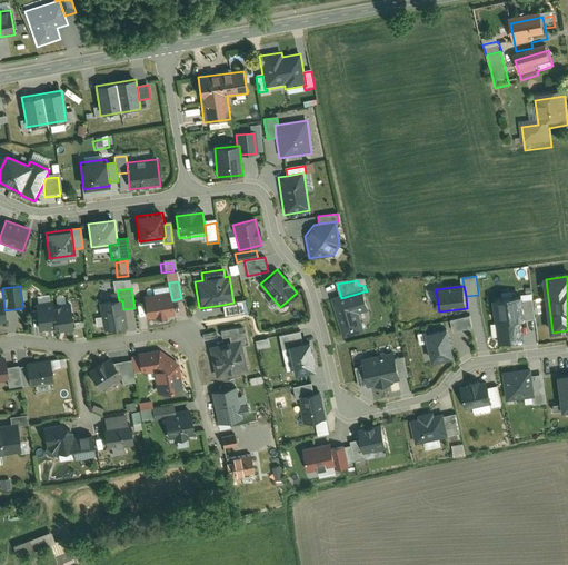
[(170,291),(142,296),(146,319),(175,315),(172,300),(170,291)]
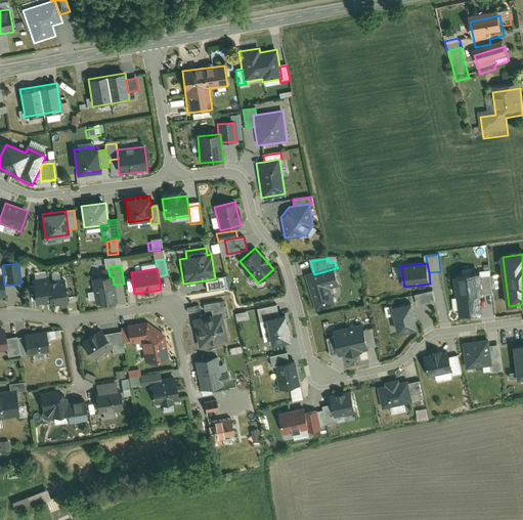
[(314,274),(308,276),(317,310),(336,304),(332,289),(341,286),(336,268),(314,274)]
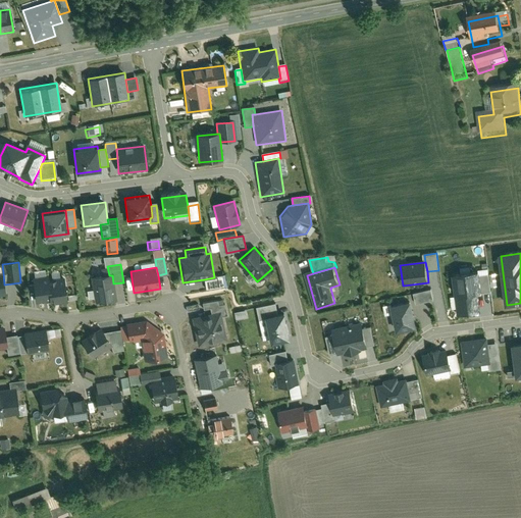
[(457,297),(459,316),(482,313),(479,294),(483,294),(481,276),(480,272),(457,275),(459,296),(457,297)]
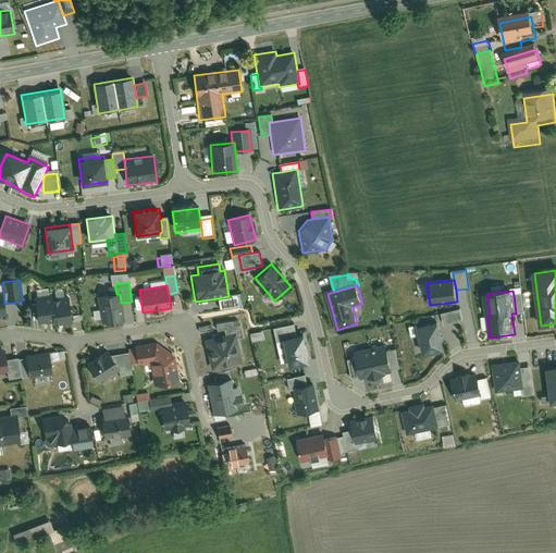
[(116,294),(97,297),(101,324),(109,323),(109,324),(124,322),(121,303),(120,294),(116,294)]
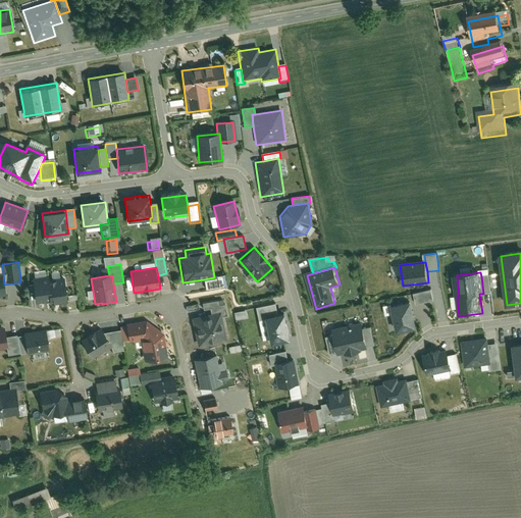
[(214,277),(204,279),(206,290),(226,286),(224,275),(214,277)]
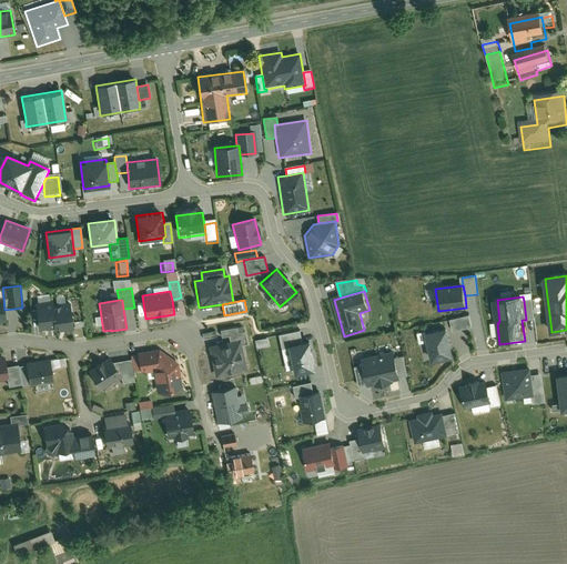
[(524,301),(526,320),(535,319),(533,300),(524,301)]
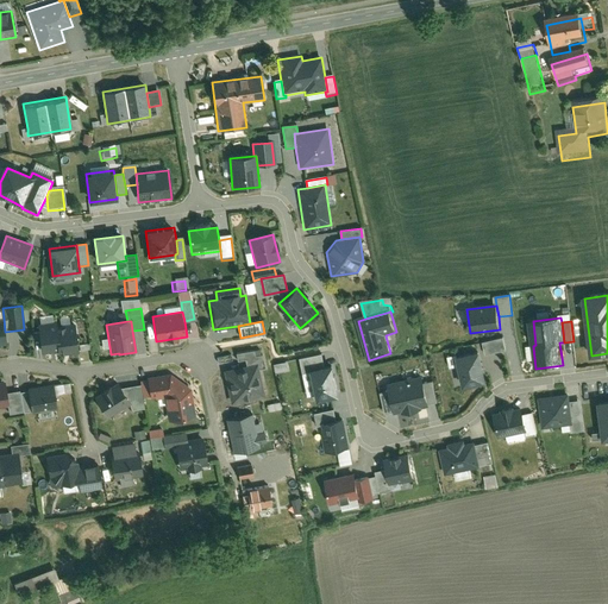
[(56,323),(37,326),(41,354),(57,352),(58,357),(79,353),(75,325),(57,327),(56,323)]
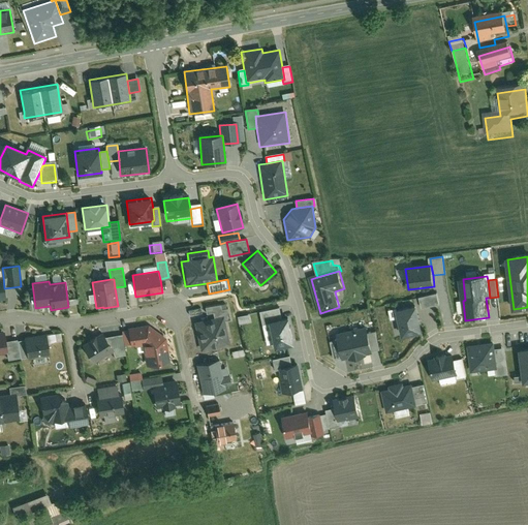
[(437,295),(420,298),(423,308),(439,305),(437,295)]
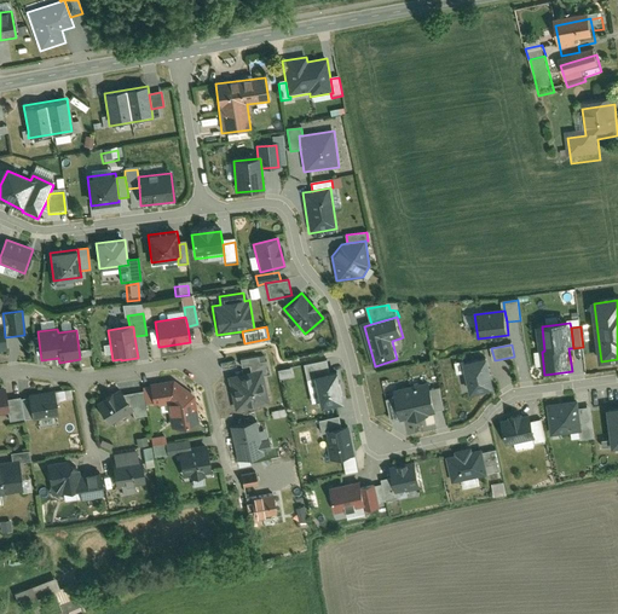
[(489,358),(467,363),(473,393),(496,387),(489,358)]
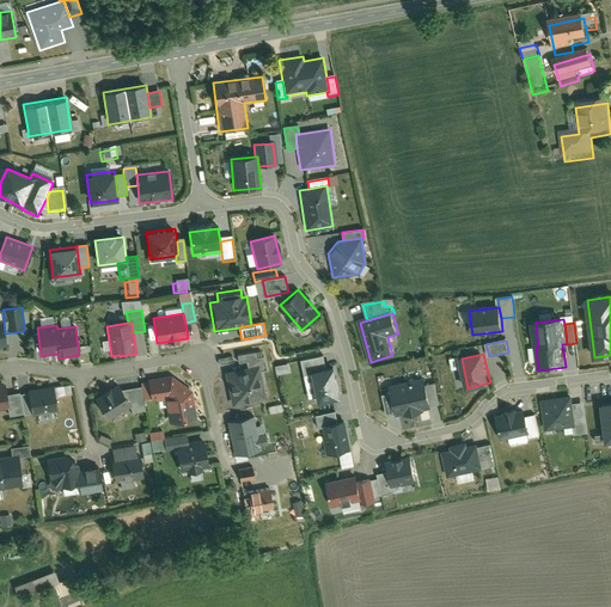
[(255,372),(257,372),(258,373),(264,372),(262,360),(255,361),(254,355),(237,359),(240,375),(255,372)]
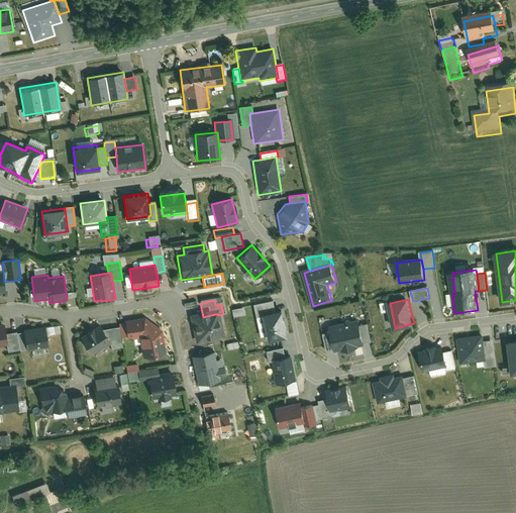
[(265,316),(276,313),(274,303),(256,306),(259,317),(265,316)]
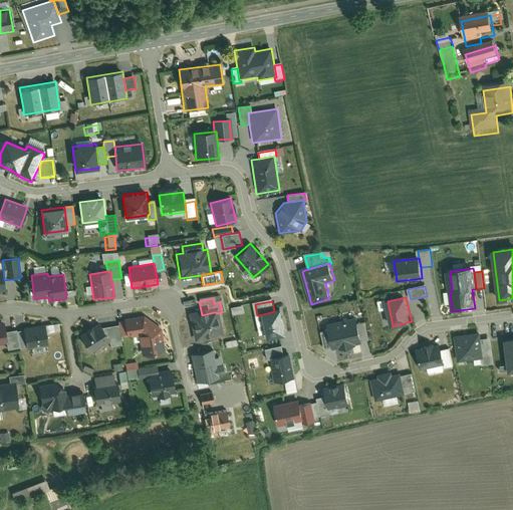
[(228,316),(241,316),(241,308),(227,308),(228,316)]
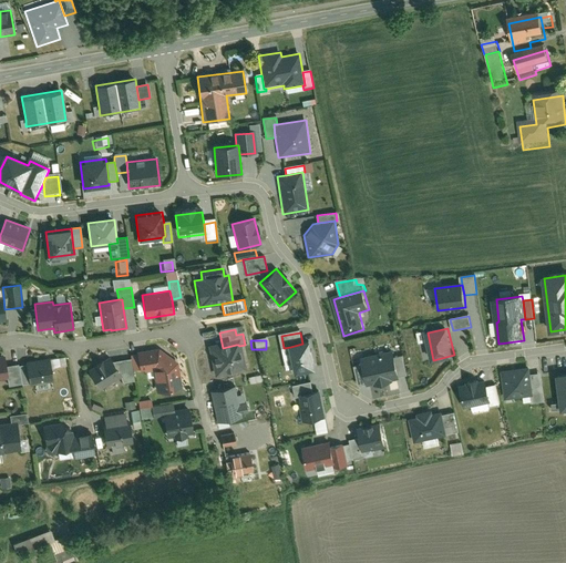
[(302,344),(290,347),(296,374),(318,368),(312,343),(302,344)]
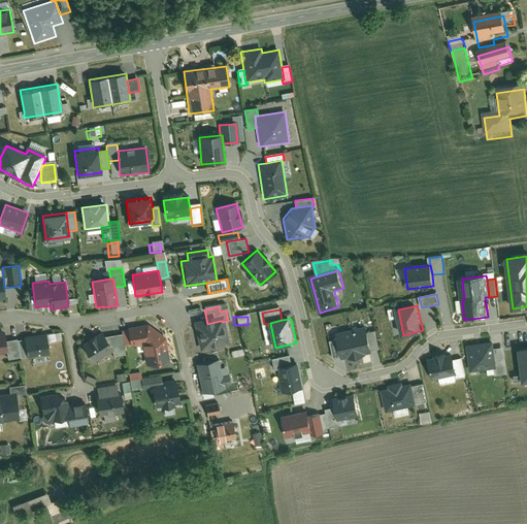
[(207,324),(196,327),(201,350),(226,345),(220,321),(207,324)]
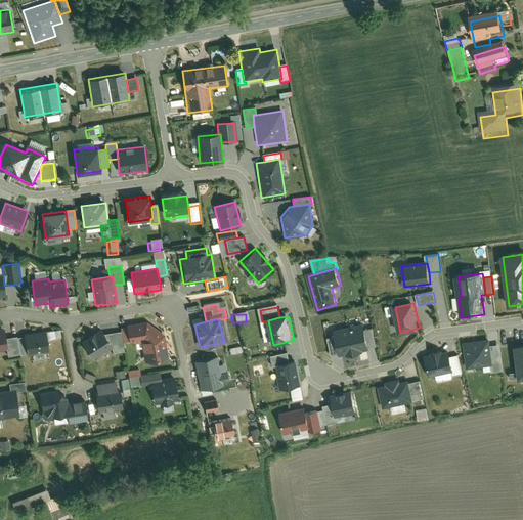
[(140,341),(143,362),(167,359),(163,334),(147,321),(127,325),(127,327),(129,342),(140,341)]
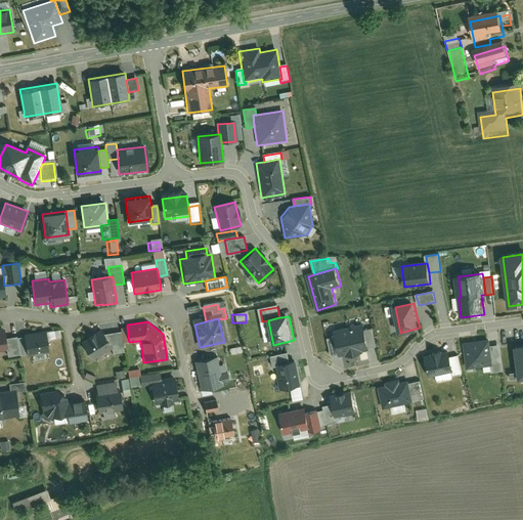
[(129,342),(127,327),(120,328),(120,332),(122,343),(129,342)]
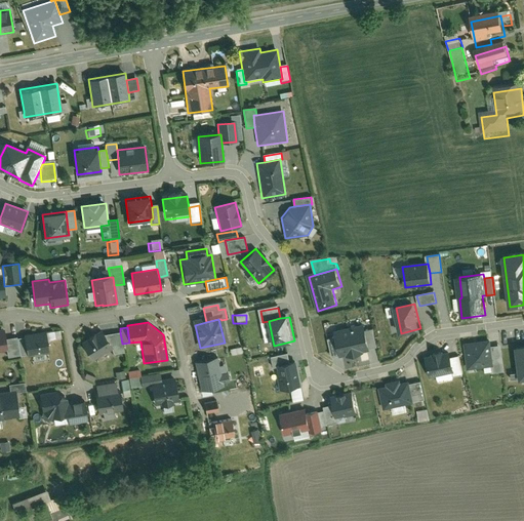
[(365,327),(335,333),(335,336),(339,356),(370,350),(366,330),(365,327)]
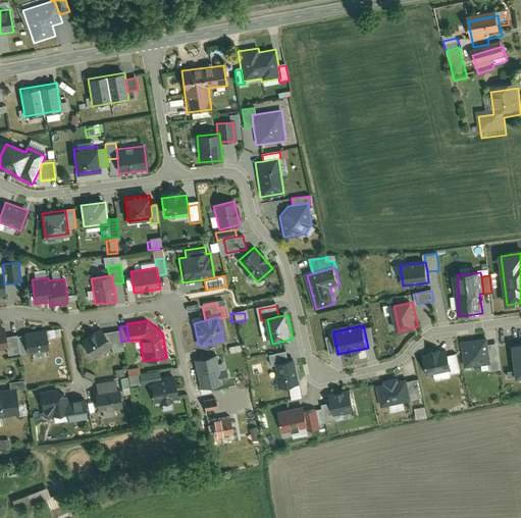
[(370,327),(364,328),(368,348),(374,346),(370,327)]
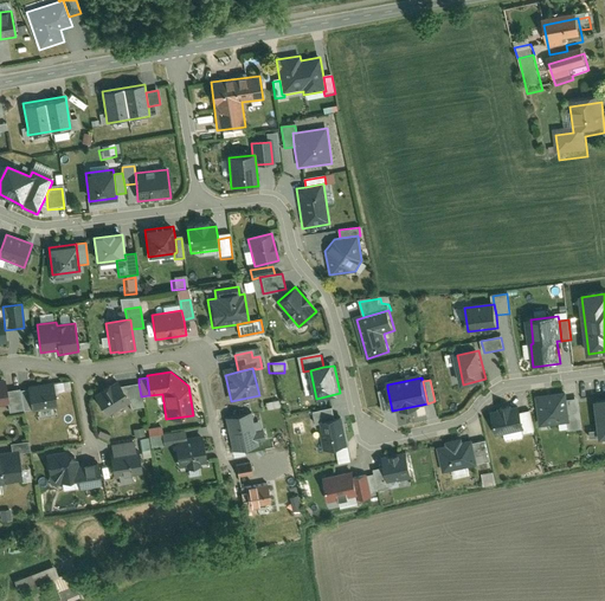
[(7,392),(5,381),(0,381),(0,406),(7,405),(10,405),(7,392)]
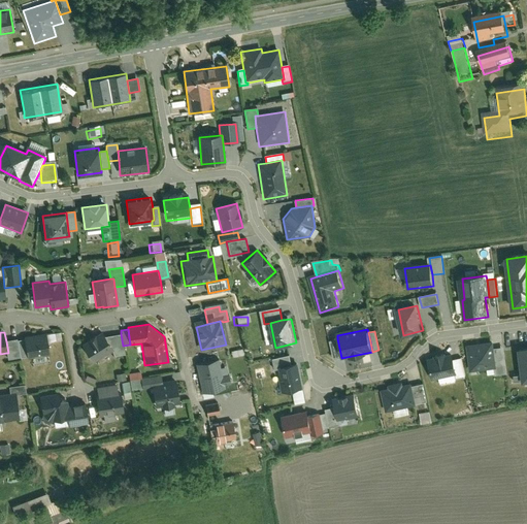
[(101,332),(81,345),(92,362),(110,351),(112,350),(105,337),(101,332)]
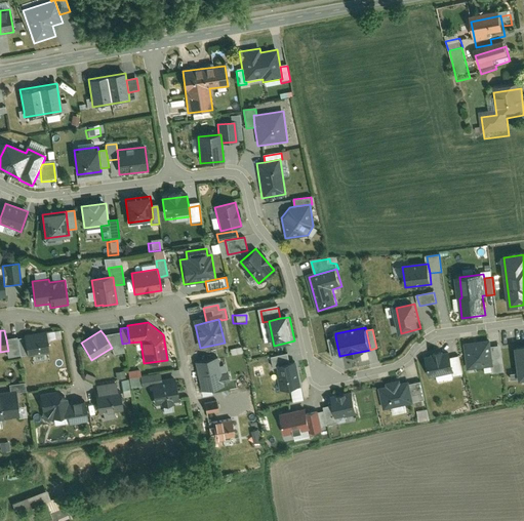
[(49,353),(45,331),(24,335),(25,338),(27,355),(27,356),(49,353)]
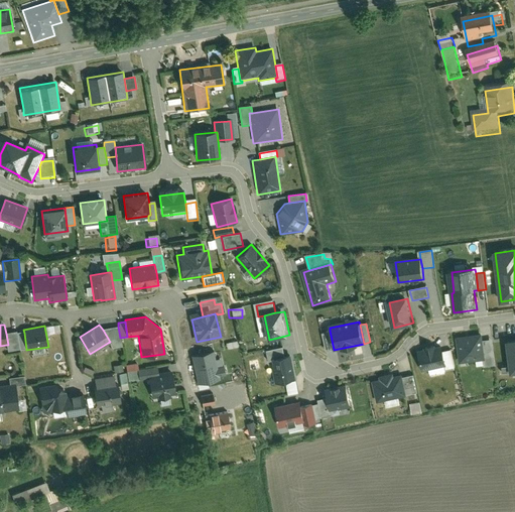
[(118,327),(103,330),(110,342),(108,343),(112,348),(121,347),(120,338),(118,327)]
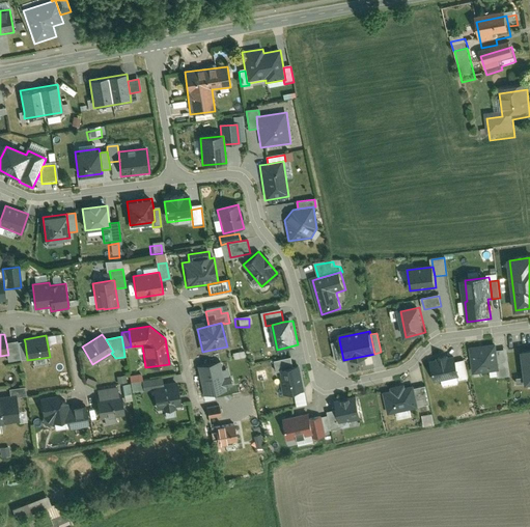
[(339,340),(332,341),(336,361),(343,360),(339,340)]
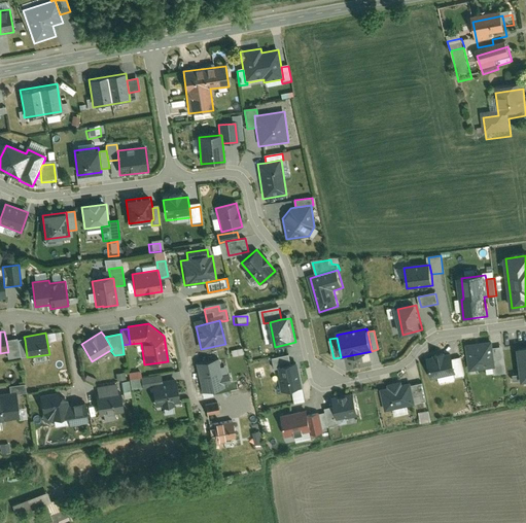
[(16,340),(6,341),(8,352),(6,352),(7,358),(19,357),(16,341),(16,340)]
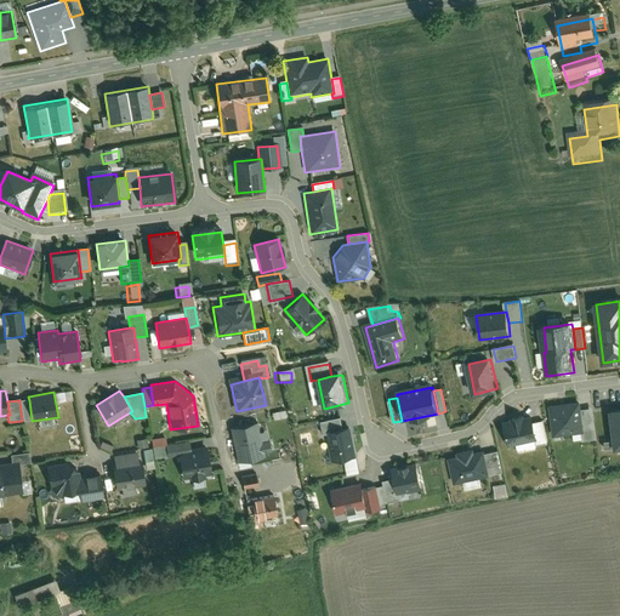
[(32,420),(29,400),(20,401),(22,421),(32,420)]
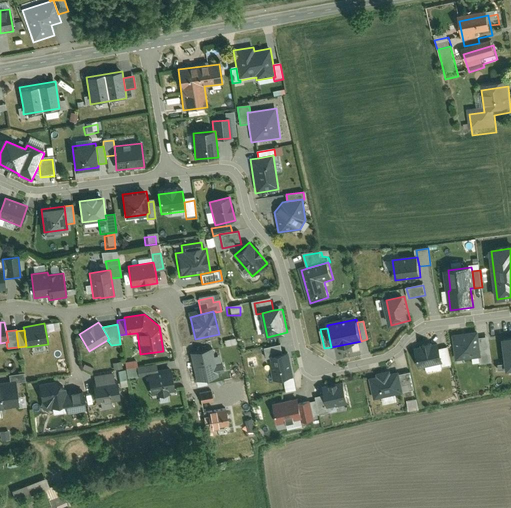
[(478,334),(455,336),(457,359),(480,357),(478,339),(478,334)]
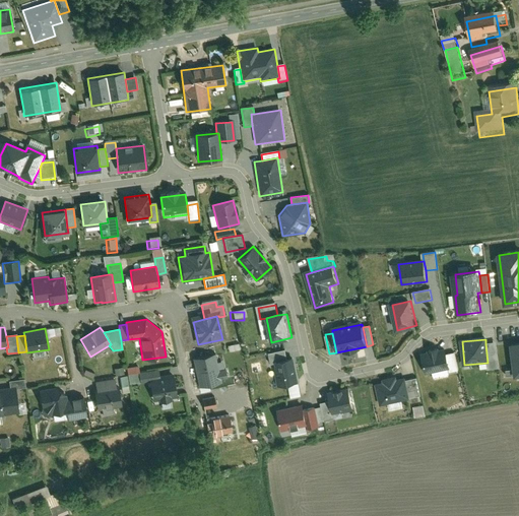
[(497,343),(485,344),(488,363),(489,369),(500,368),(497,343)]
